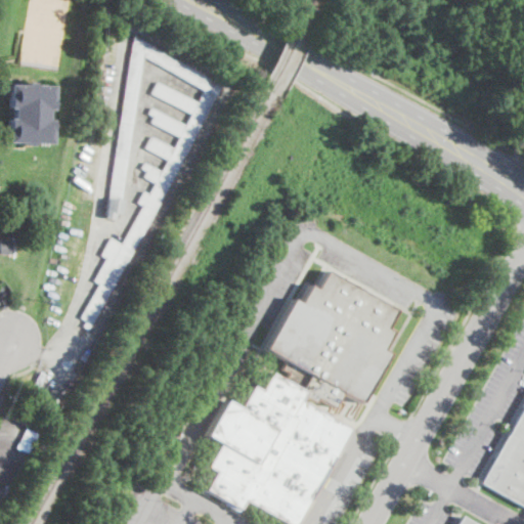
[(132,35),(220,85),(88,331),(82,326),(85,320),(79,317),(98,284),(92,280),(105,258),(99,255),(110,238),(121,244),(141,206),(136,203),(142,191),(148,194),(154,183),(143,177),(145,171),(140,168),(143,163),(161,171),(167,161),(144,148),(150,136),(173,148),(178,137),(150,123),(153,117),(146,114),(150,107),(184,125),(190,115),(150,93),(157,82),(197,102),(202,90),(142,56),(120,214),(114,213),(113,219),(104,218),(132,35)]
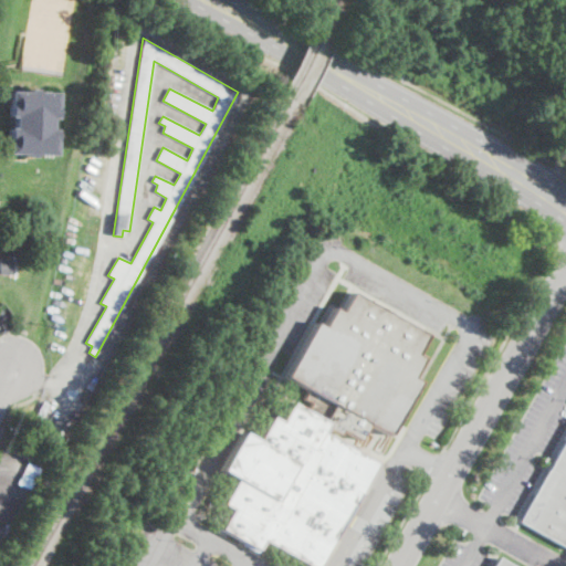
[(35,90),(35,92),(55,93),(56,117),(50,117),(50,129),(55,129),(54,155),(35,154),(35,157),(27,157),(27,154),(7,153),(7,127),(12,128),(13,116),(8,116),(9,92),(29,92),(29,90),(35,90)]
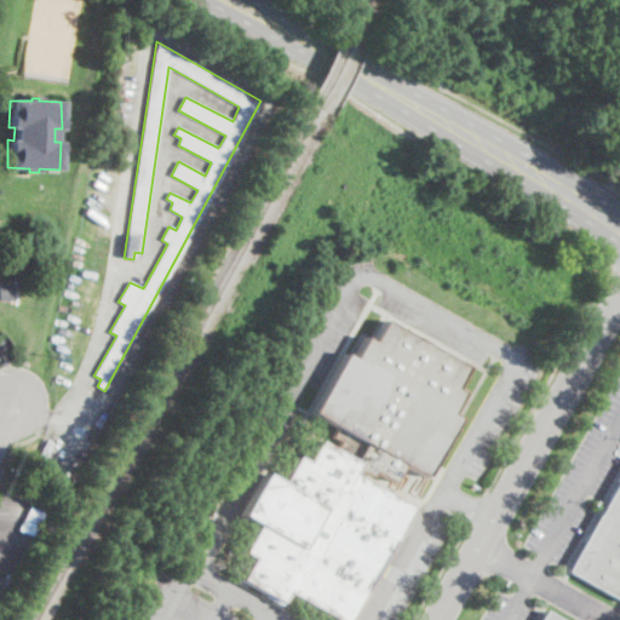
[(15,300),(0,300),(0,283),(15,283),(15,300)]
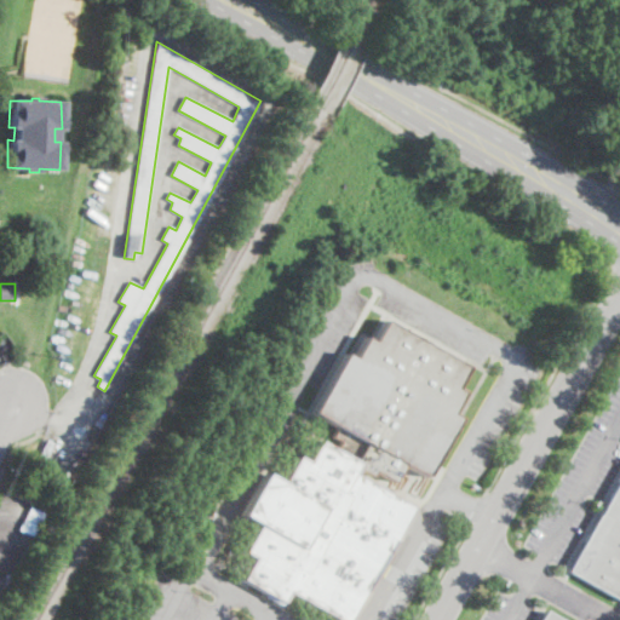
[(340,619),(350,619),(411,505),(396,477),(402,465),(428,478),(459,418),(452,414),(466,389),(464,388),(466,363),(378,319),(357,360),(343,352),(311,413),(337,426),(332,436),(340,440),(345,432),(363,442),(355,459),(311,436),(286,484),(263,472),(241,515),(257,523),(242,551),(252,556),(240,579),(282,601),(287,592),(340,619)]
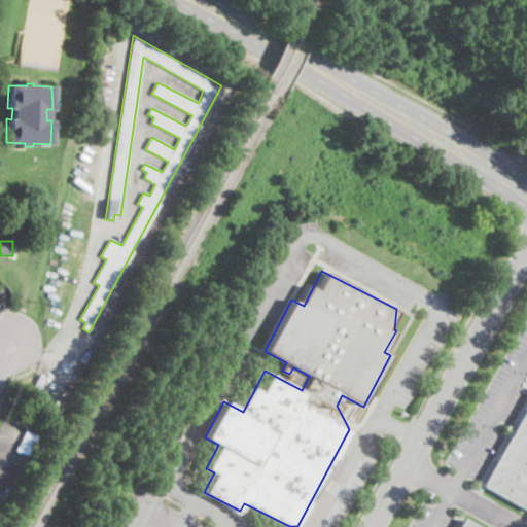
[(526,510),(483,485),(491,469),(526,406),(526,510)]
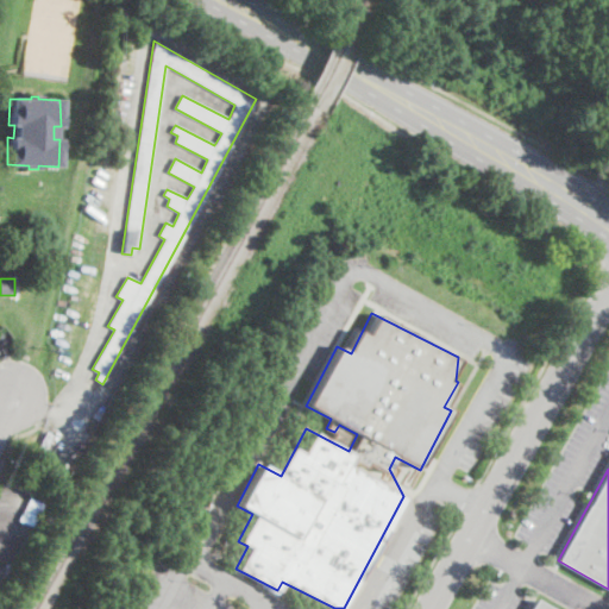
[(551,608),(528,597),(522,608),(551,608)]
